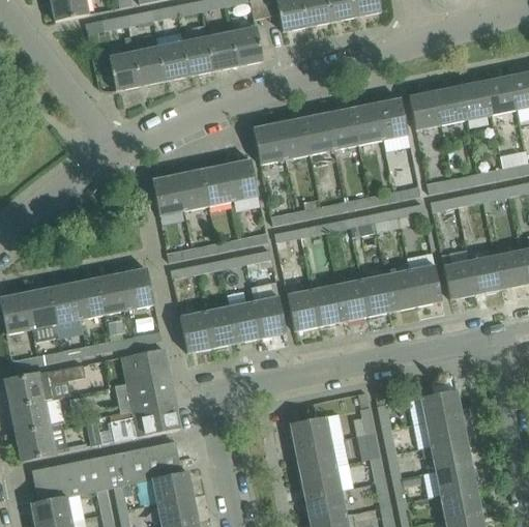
[(51,0),(55,21),(89,15),(86,0),(51,0)]
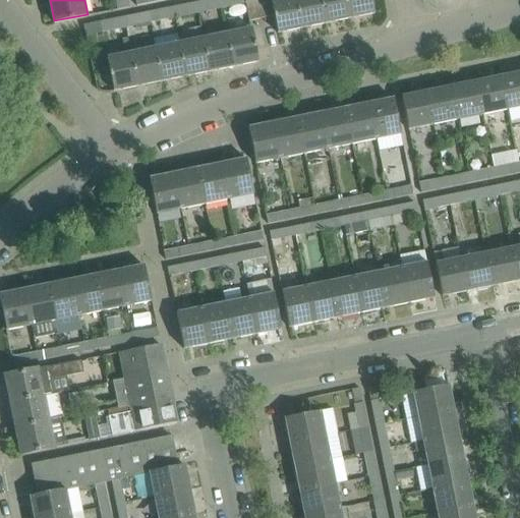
[(174,15),(198,10),(196,0),(172,5),(174,15)]
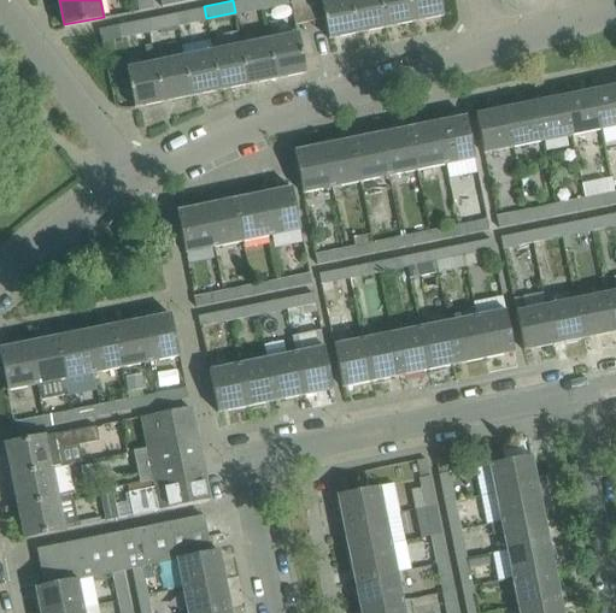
[(235,12),(264,6),(262,0),(233,0),(235,12)]
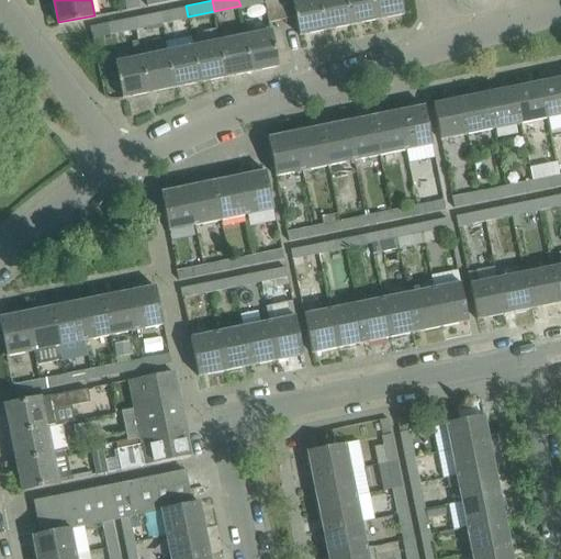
[(269,20),(283,18),(279,0),(238,0),(240,6),(266,0),(269,20)]
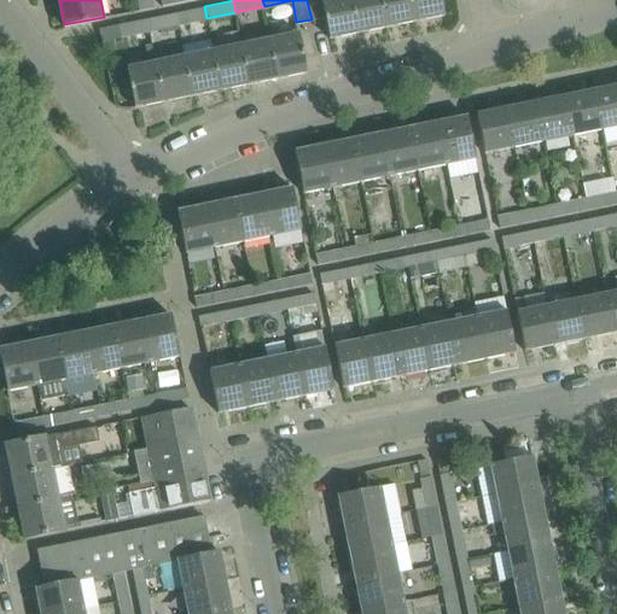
[(359,30),(353,0),(307,0),(312,19),(326,16),(330,36),(359,30)]
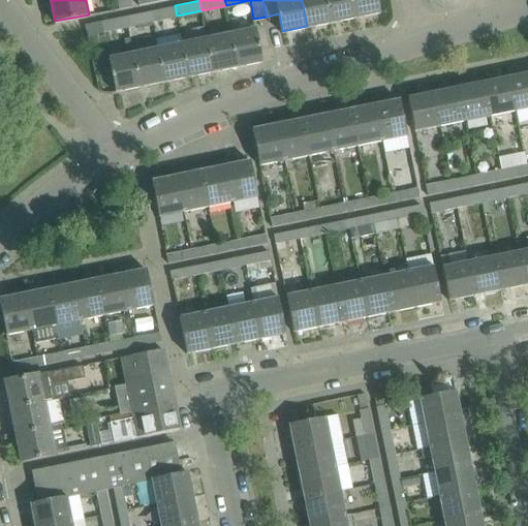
[(302,0),(307,26),(332,22),(328,0),(302,0)]
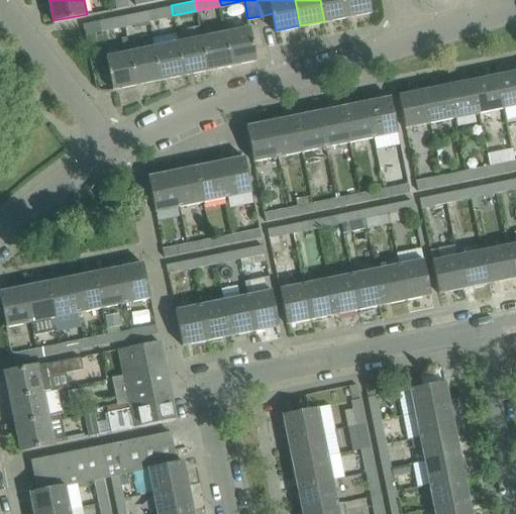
[(320,0),(324,21),(347,16),(344,0),(320,0)]
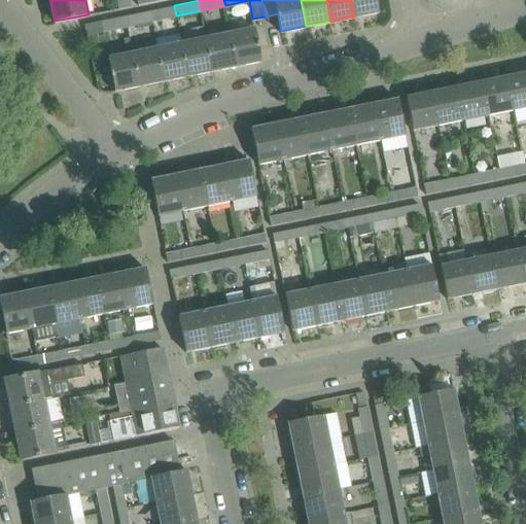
[(351,0),(354,16),(380,11),(377,0),(351,0)]
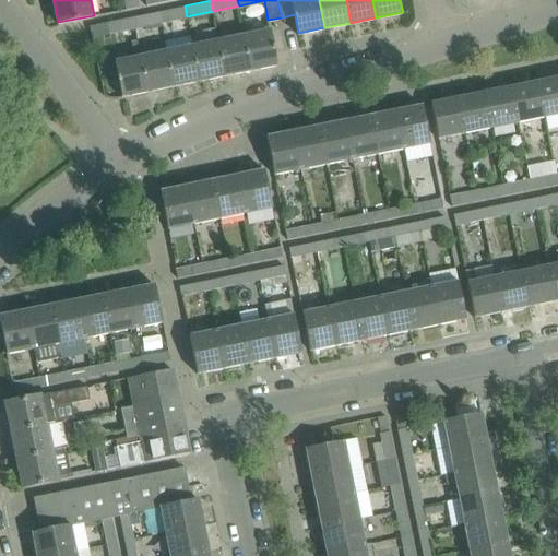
[(162,21),(187,16),(185,6),(159,11),(162,21)]
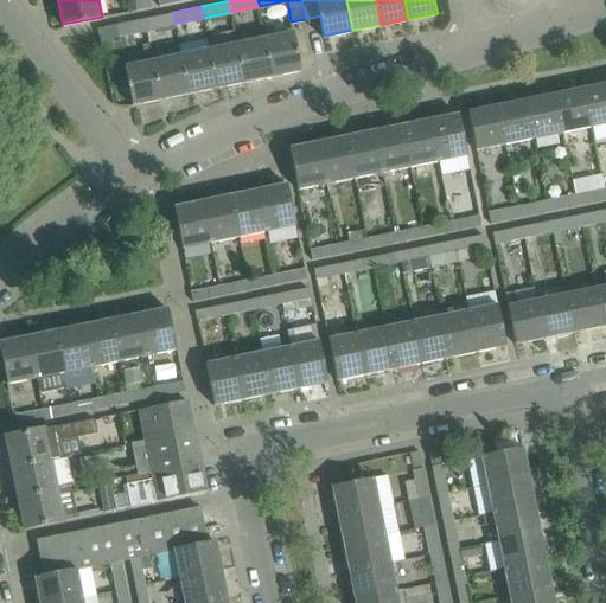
[(147,29),(176,23),(173,12),(145,17),(147,29)]
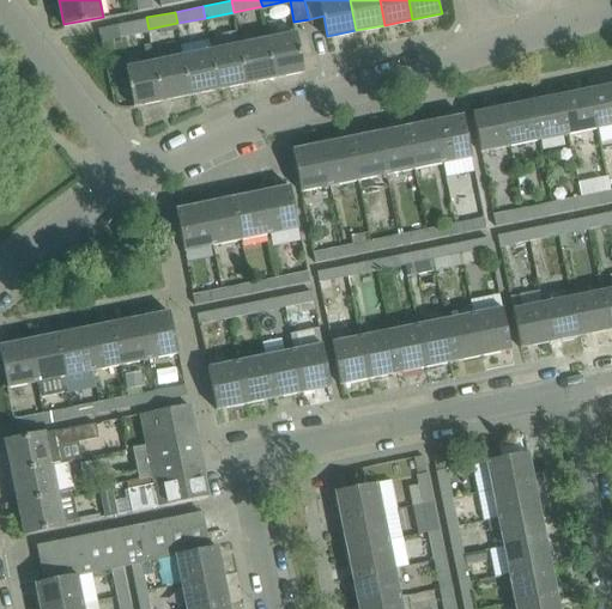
[(120,35),(149,29),(146,17),(117,23),(120,35)]
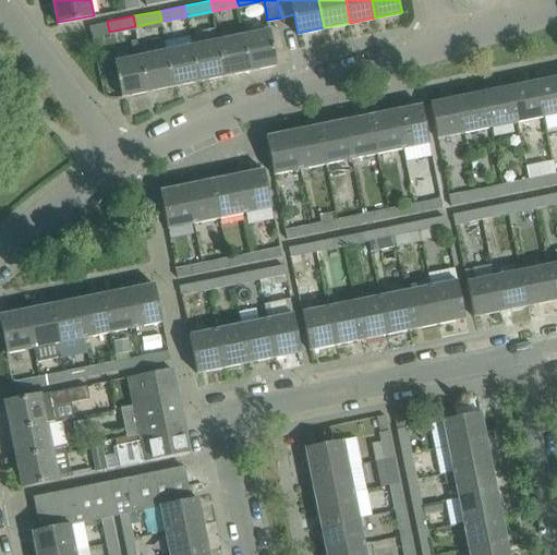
[(277,63),(275,51),(270,28),(244,34),(251,69),(277,63)]
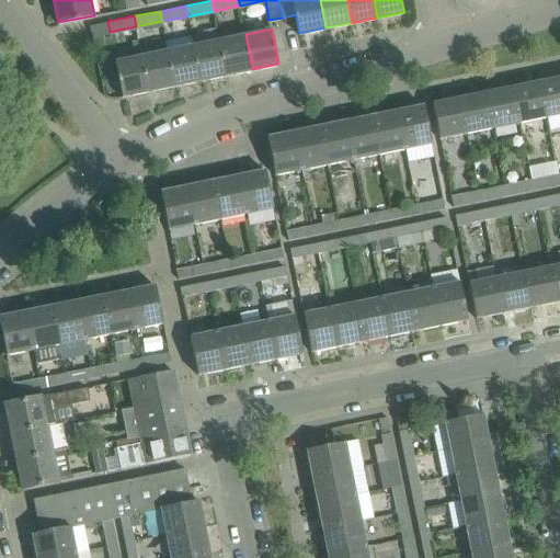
[(227,75),(252,69),(246,34),(219,38),(227,75)]
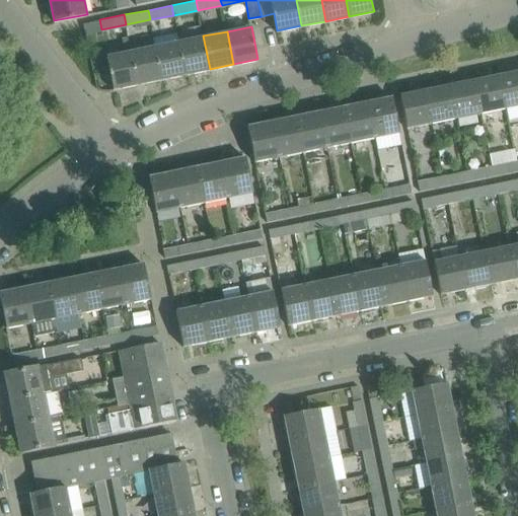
[(186,74),(210,69),(203,35),(179,41),(186,74)]
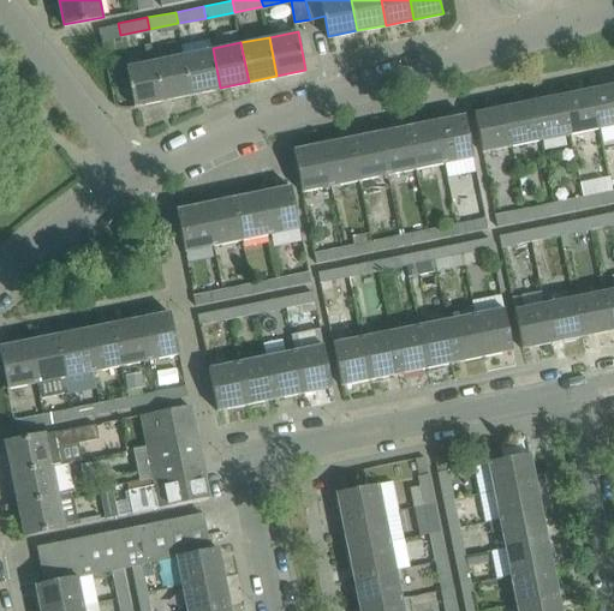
[(192,94),(220,88),(213,48),(184,54),(192,94)]
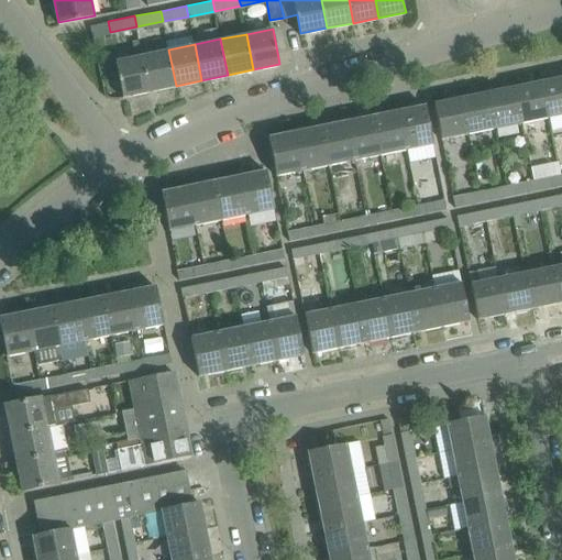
[(150,90),(176,86),(168,50),(142,55),(150,90)]
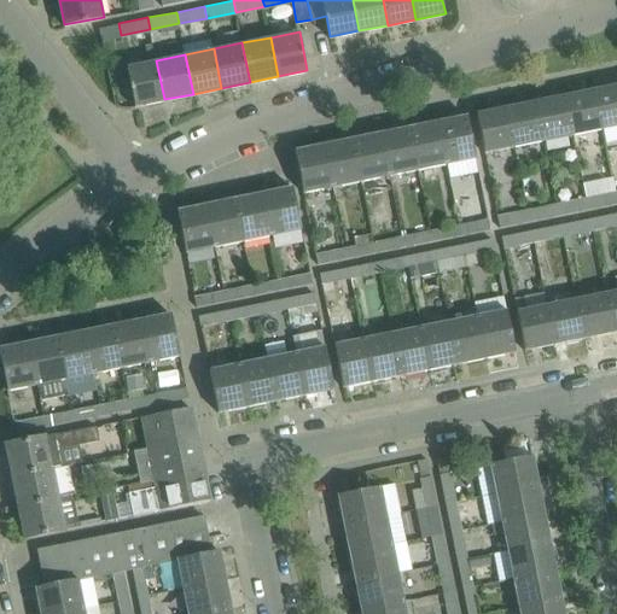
[(135,105),(164,99),(156,60),(127,66),(135,105)]
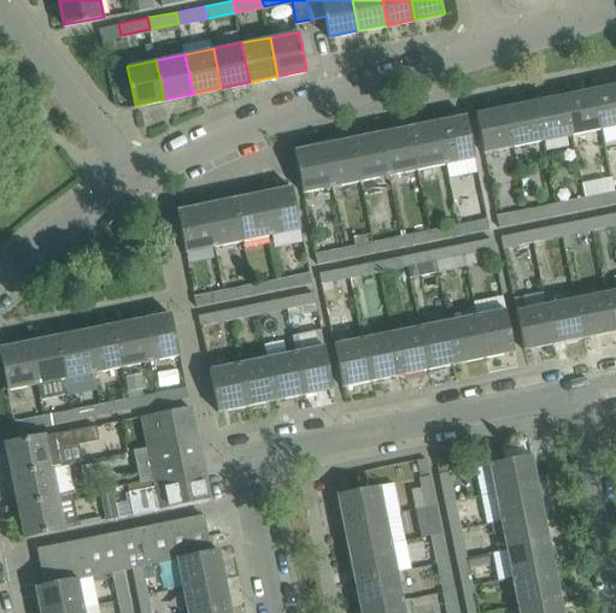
[(603,130),(615,127),(615,83),(594,88),(603,130)]
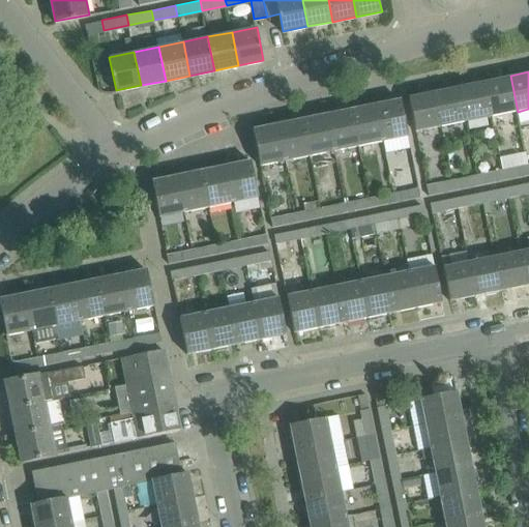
[(493,116),(518,112),(510,76),(486,81),(493,116)]
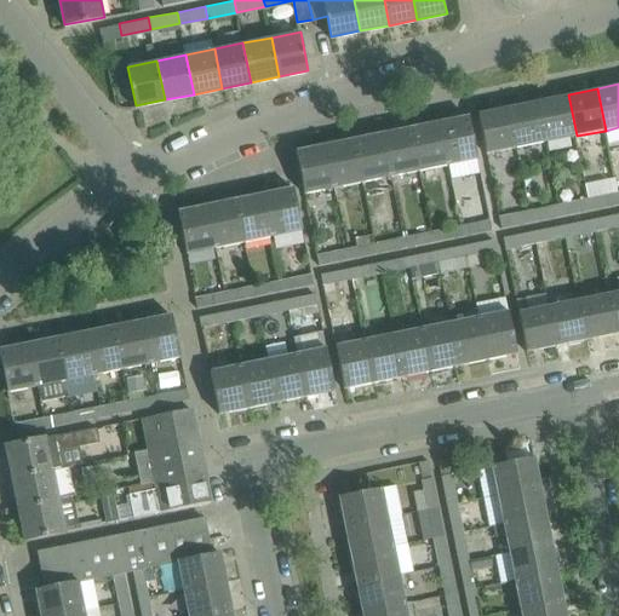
[(546,142),(577,136),(568,95),(538,101),(546,142)]
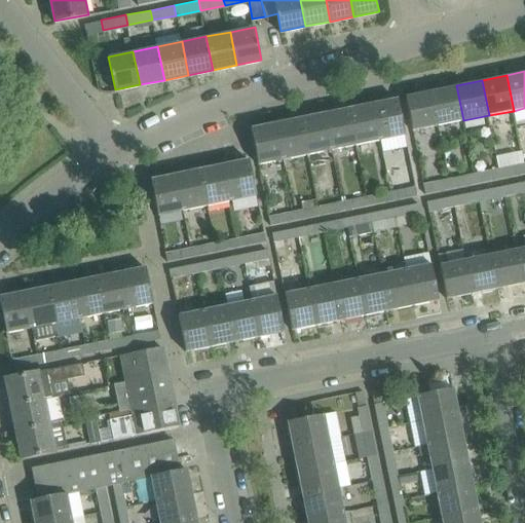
[(439,125),(463,120),(456,85),(432,90),(439,125)]
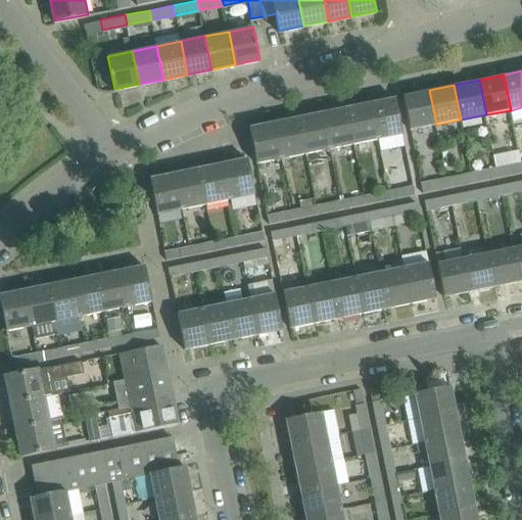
[(411,130),(436,125),(429,90),(404,95),(411,130)]
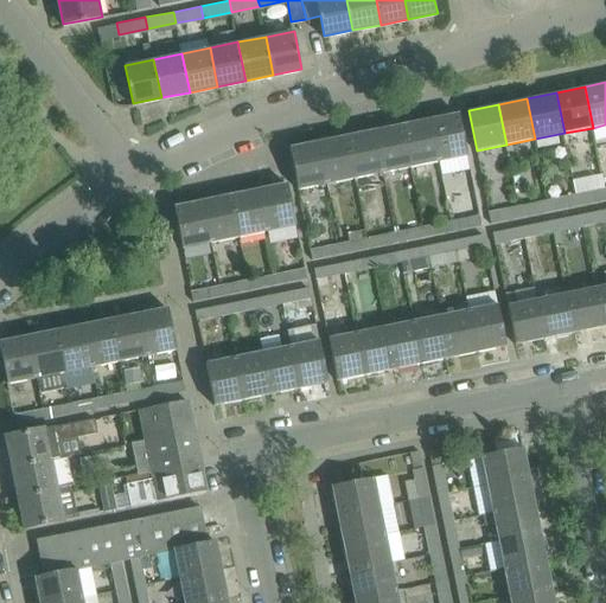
[(469,155),(464,135),(459,113),(431,119),(439,161),(469,155)]
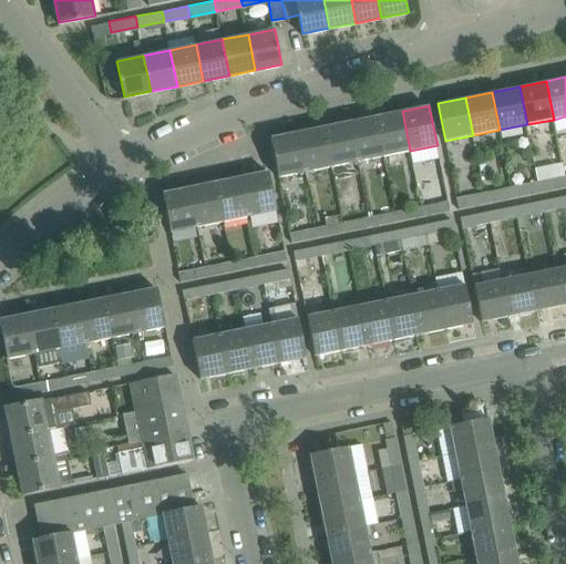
[(384,156),(410,151),(402,111),(376,115),(384,156)]
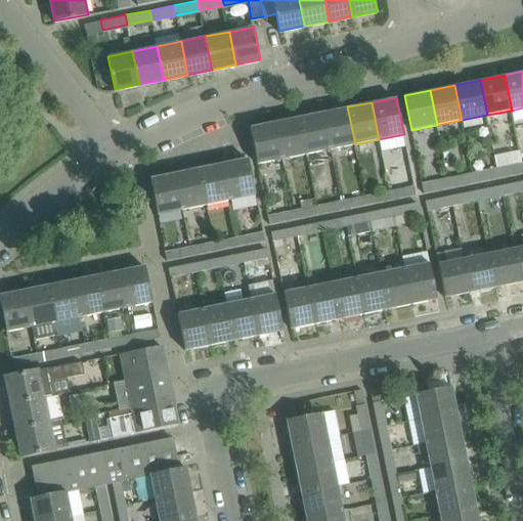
[(331,149),(355,144),(347,106),(323,112),(331,149)]
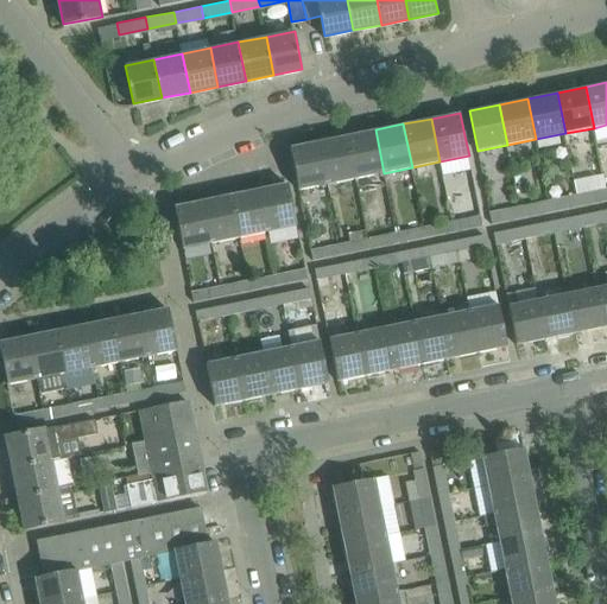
[(356,178),(384,173),(375,129),(347,135),(356,178)]
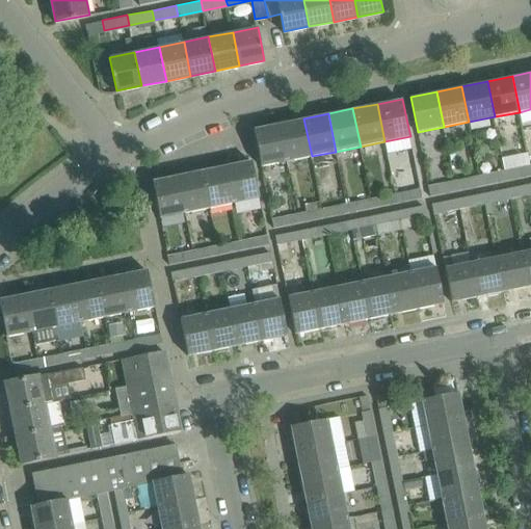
[(287,161),(312,156),(303,118),(280,124),(287,161)]
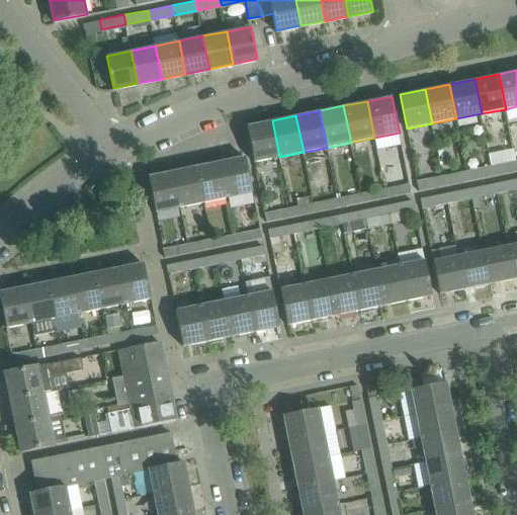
[(255,162),(279,157),(272,120),(247,125),(255,162)]
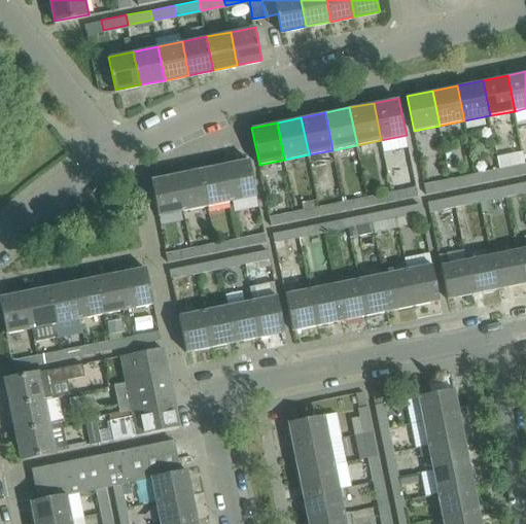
[(224,164),(232,200),(257,195),(250,159),(224,164)]
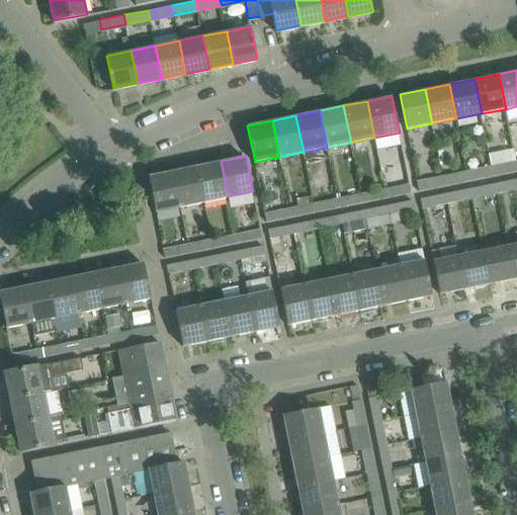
[(494,174),(516,169),(516,159),(492,164),(494,174)]
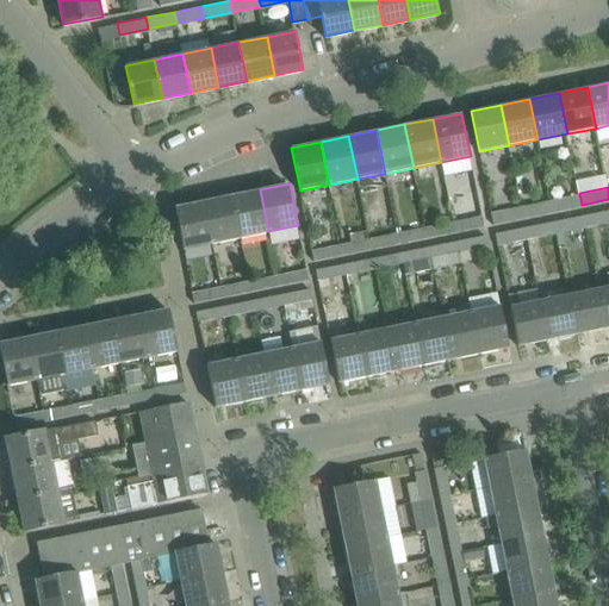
[(241,236),(268,231),(260,189),(232,195),(241,236)]
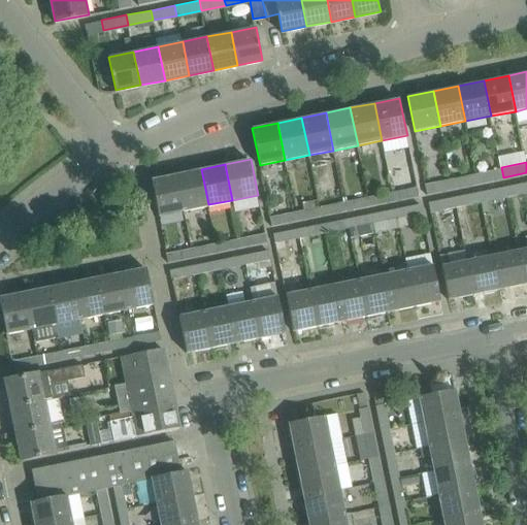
[(479,183),(503,177),(501,167),(476,172),(479,183)]
